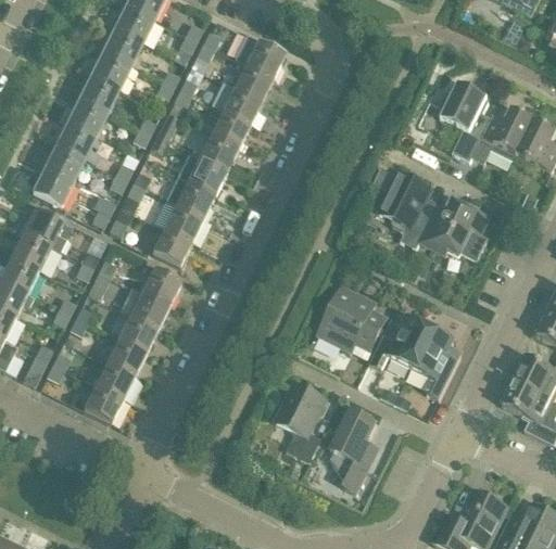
[(154,20),(164,0),(128,0),(126,5),(154,20)]
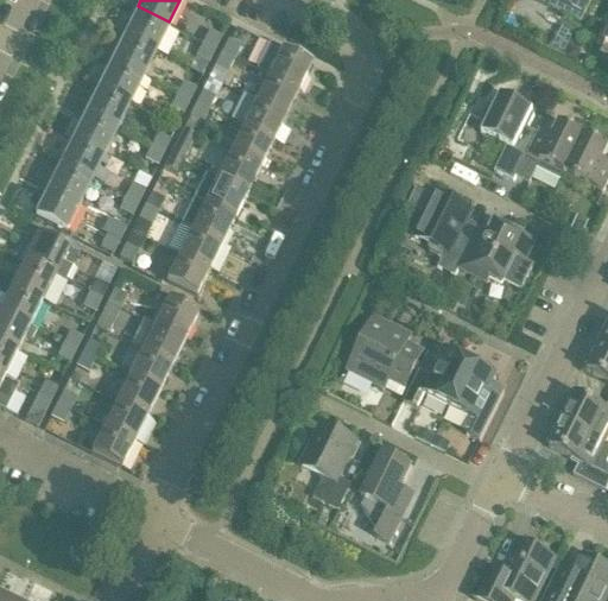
[(581,18),(589,0),(549,0),(549,1),(581,18)]
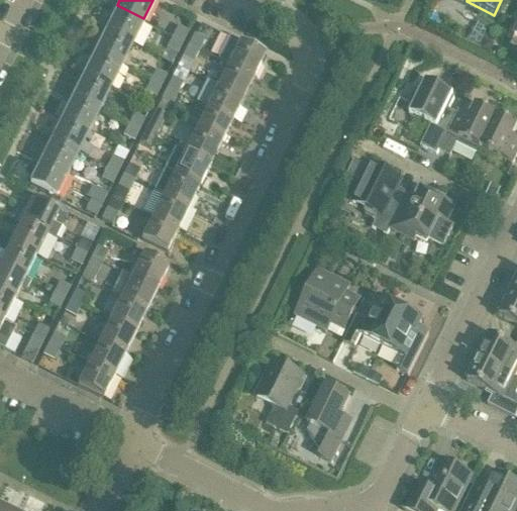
[(132,39),(143,18),(117,5),(106,27),(132,39)]
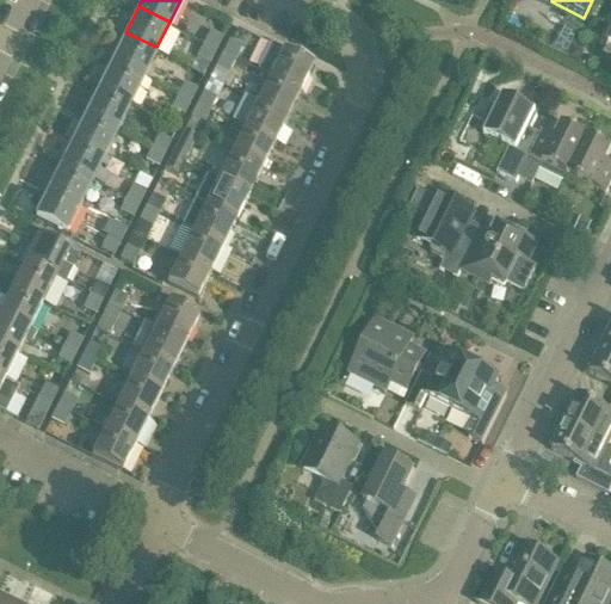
[(215,44),(222,31),(210,25),(203,38),(215,44)]
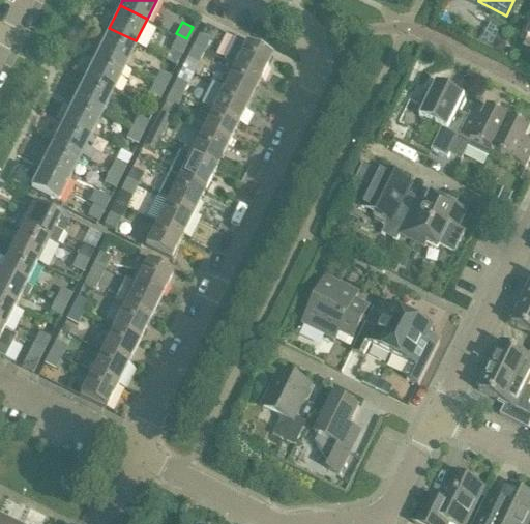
[(124,63),(124,62),(136,40),(109,28),(98,50),(124,63)]
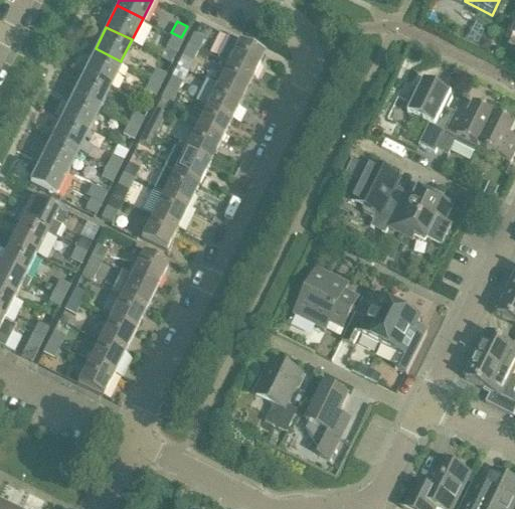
[(197,45),(203,34),(193,29),(187,40),(197,45)]
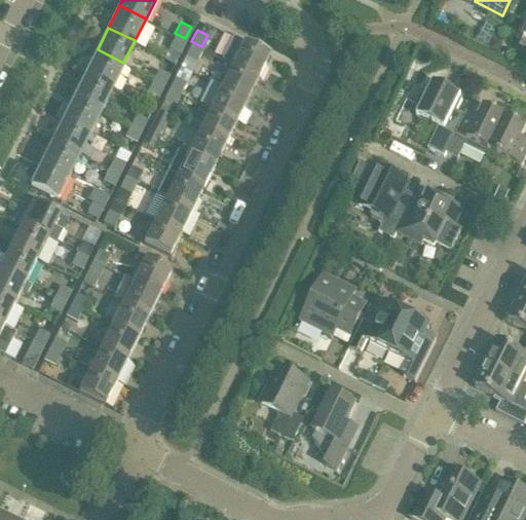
[(180,49),(185,38),(175,33),(170,44),(180,49)]
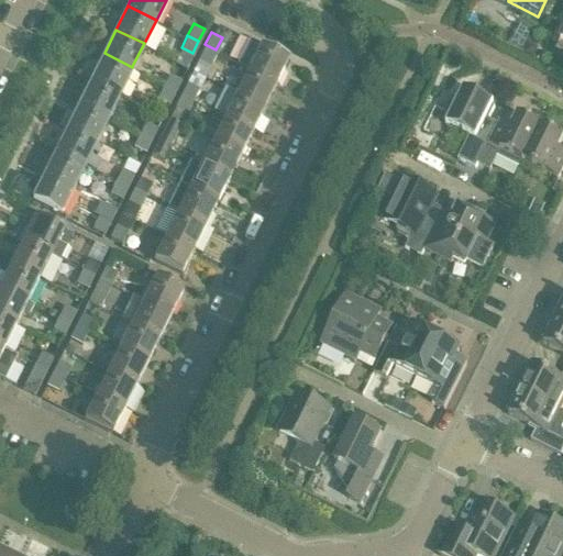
[(276,79),(288,55),(249,36),(236,60),(247,66),(276,79)]
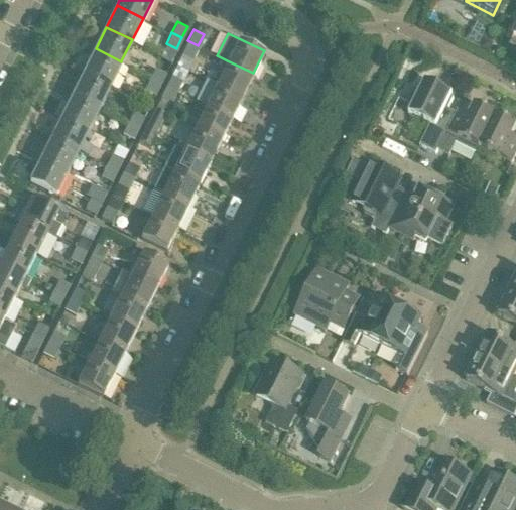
[(187,67),(192,56),(198,45),(187,40),(177,61),(187,67)]
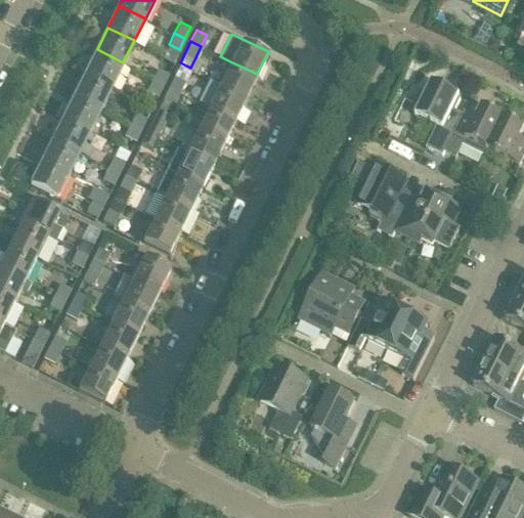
[(112,84),(123,62),(97,49),(86,72),(112,84)]
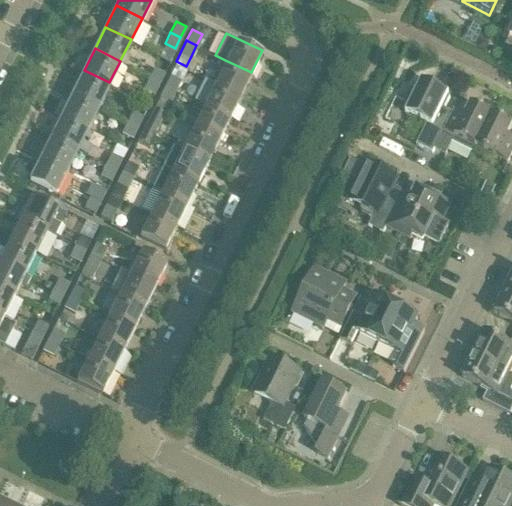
[(240,93),(251,72),(225,60),(215,81),(240,93)]
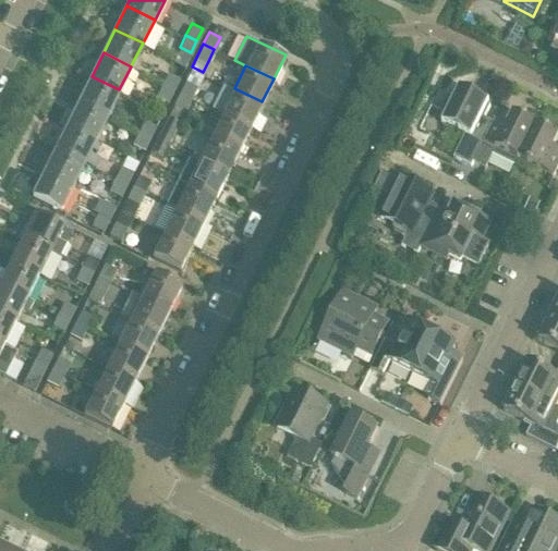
[(191,95),(195,88),(203,72),(192,66),(180,89),(191,95)]
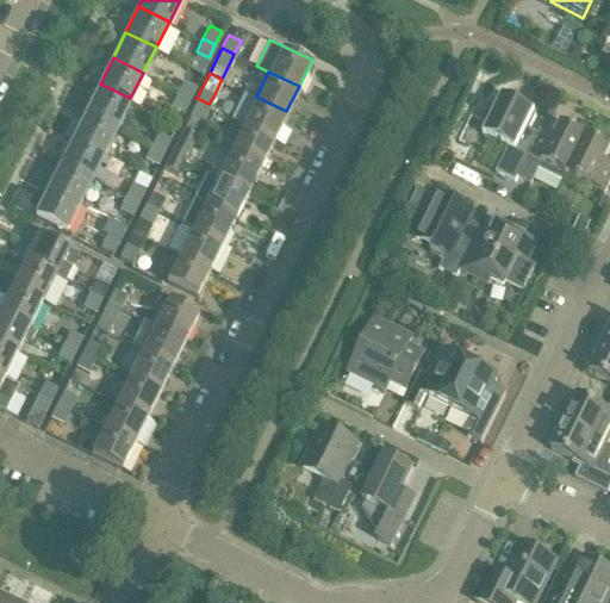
[(190,95),(195,84),(184,78),(178,89),(190,95)]
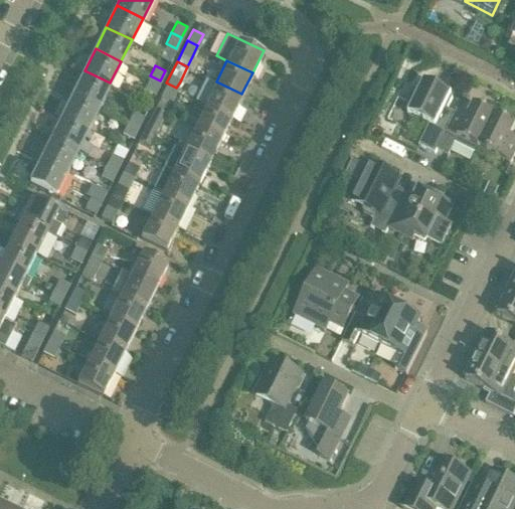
[(100,105),(110,83),(110,82),(84,70),(73,92),(100,105)]
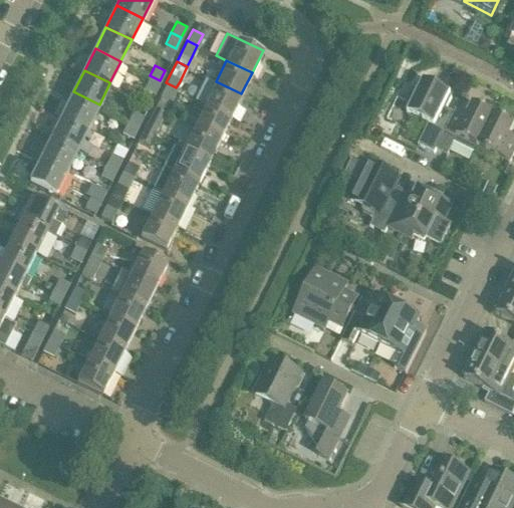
[(154,90),(160,80),(150,75),(145,85),(154,90)]
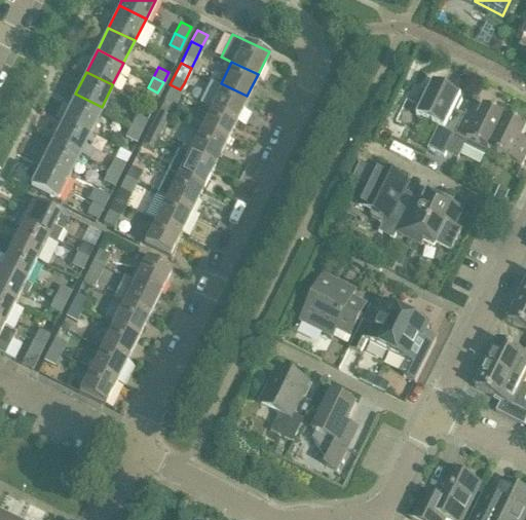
[(460,93),(433,78),(431,81),(428,80),(423,91),(420,90),(415,102),(420,104),(416,112),(438,122),(427,145),(444,153),(446,150),(464,112),(456,108),(462,96),(459,95),(460,93)]
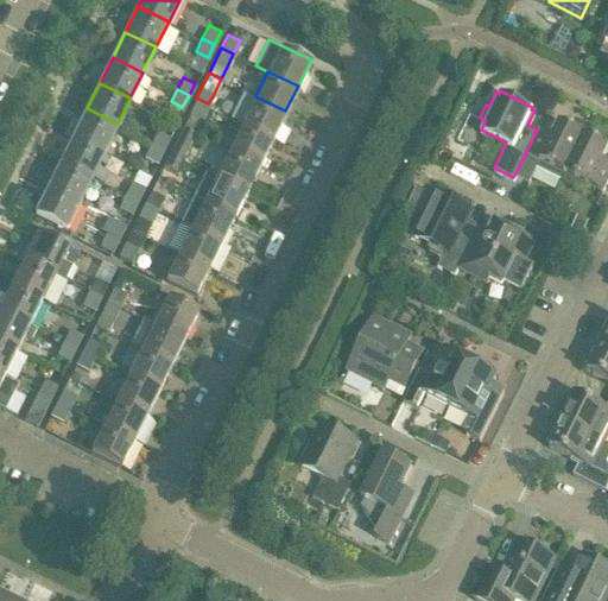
[(254,97),(242,92),(229,116),(242,122),(242,121),(273,137),(285,111),(255,96),(254,97)]
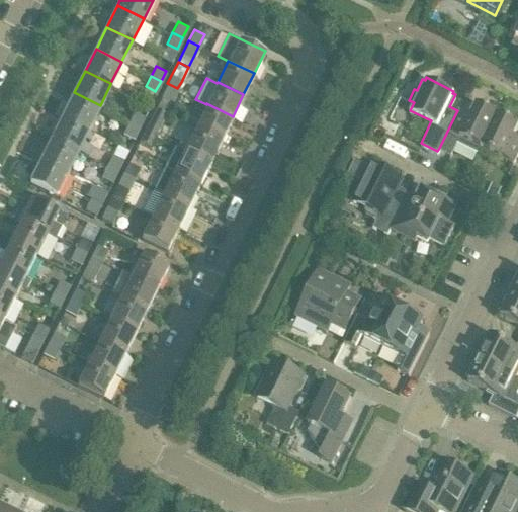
[(172,100),(177,88),(167,83),(162,95),(172,100)]
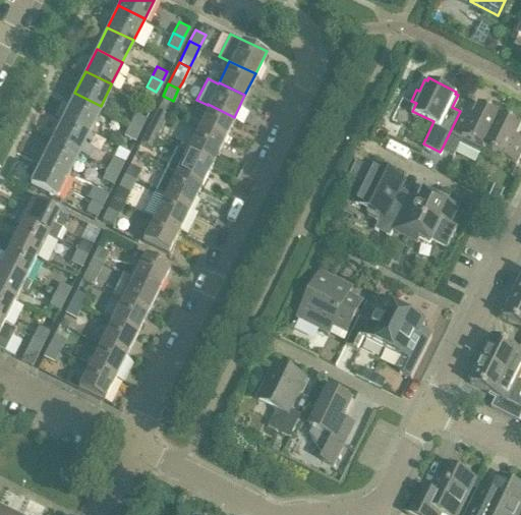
[(90,128),(100,107),(101,106),(74,93),(63,115),(90,128)]
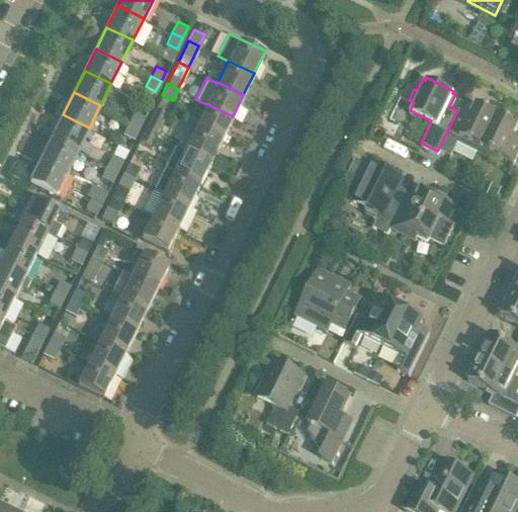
[(482,145),(497,112),(476,101),(469,112),(459,107),(457,110),(439,148),(450,153),(456,140),(479,151),(482,145)]
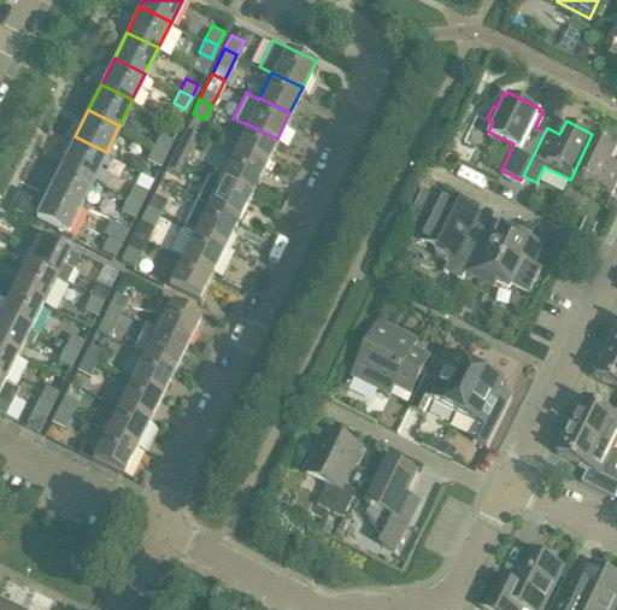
[(264,165),(277,139),(246,123),(246,124),(233,150),(264,165)]
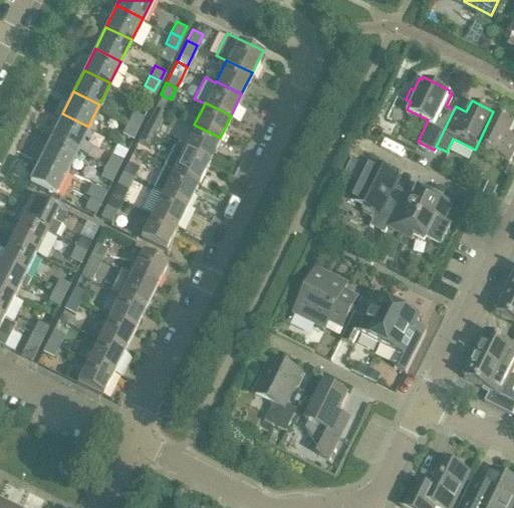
[(138,123),(143,113),(133,108),(127,118),(138,123)]
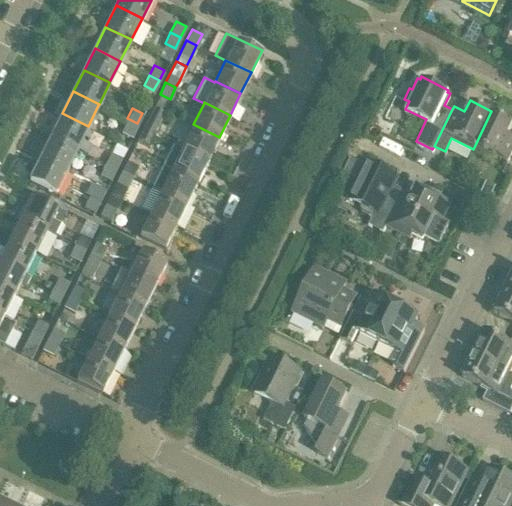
[(508,159),(511,150),(511,134),(508,132),(511,123),(511,121),(491,111),(476,143),(508,159)]
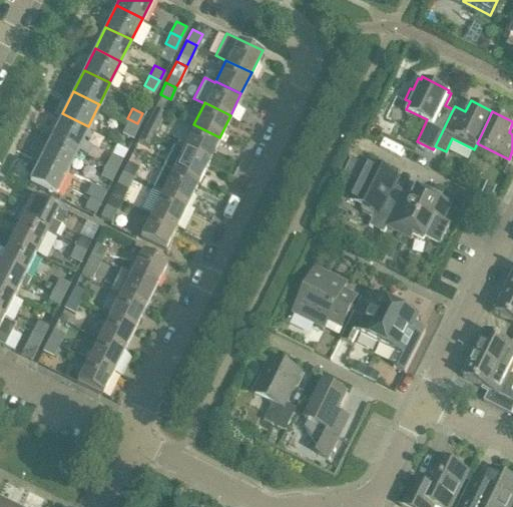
[(77,147),(88,126),(62,113),(52,134),(77,147)]
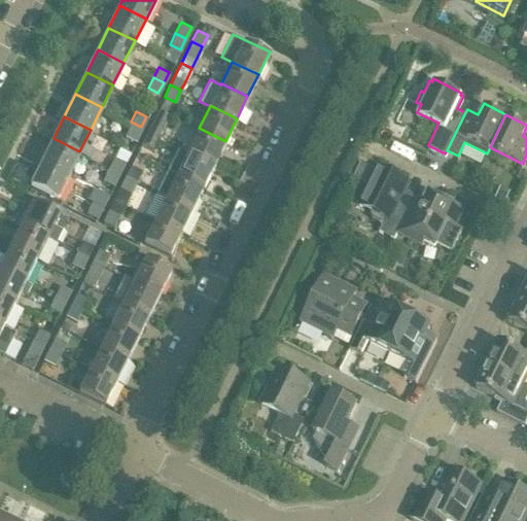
[(157,136),(162,129),(164,125),(153,119),(147,131),(157,136)]
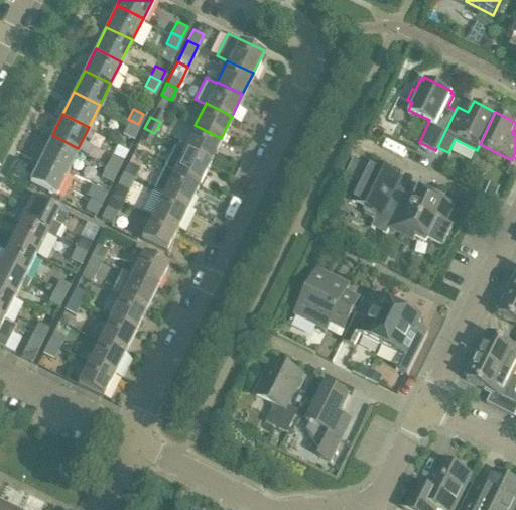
[(132,135),(138,124),(128,119),(122,130),(132,135)]
